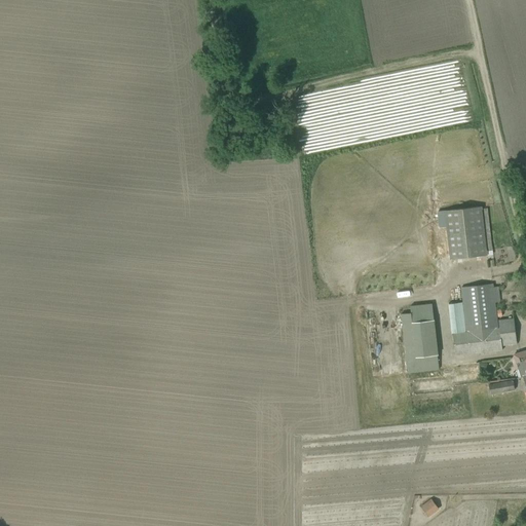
[(451,260),(486,256),(481,207),(445,211),(451,260)]
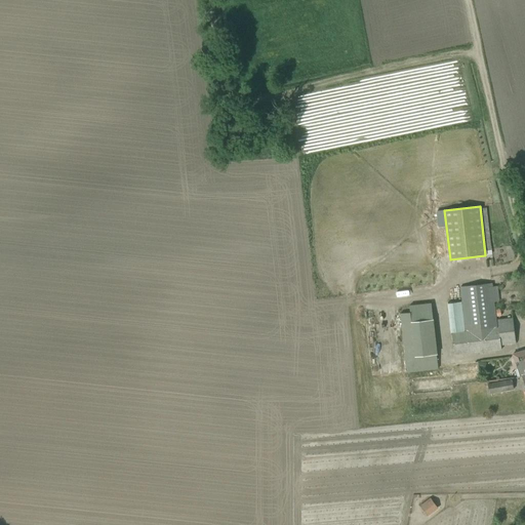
[(500,345),(506,345),(516,344),(513,318),(502,320),(497,320),(498,328),(496,328),(491,284),(460,287),(462,301),(448,304),(451,333),(454,355),(501,350),(500,345)]
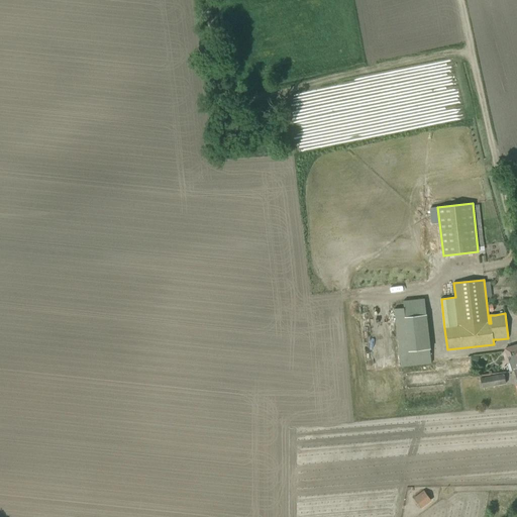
[(431,365),(430,349),(424,300),(402,303),(402,308),(395,309),(398,335),(401,368),(431,365)]
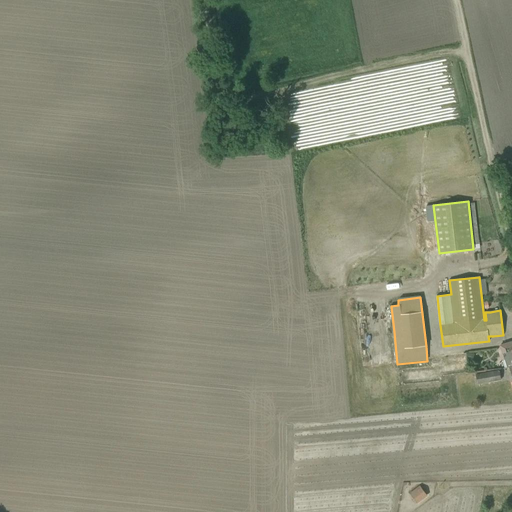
[(511,341),(499,346),(506,367),(508,367),(511,366),(511,365),(511,341)]
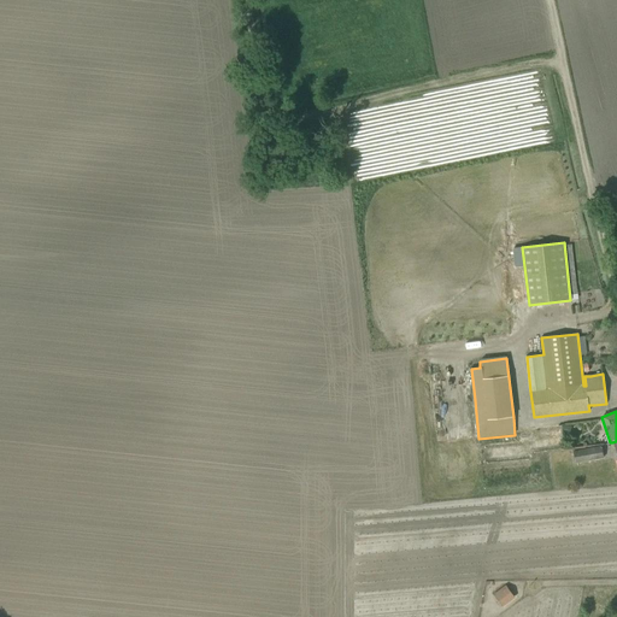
[(601,445),(573,451),(575,464),(604,458),(601,445)]
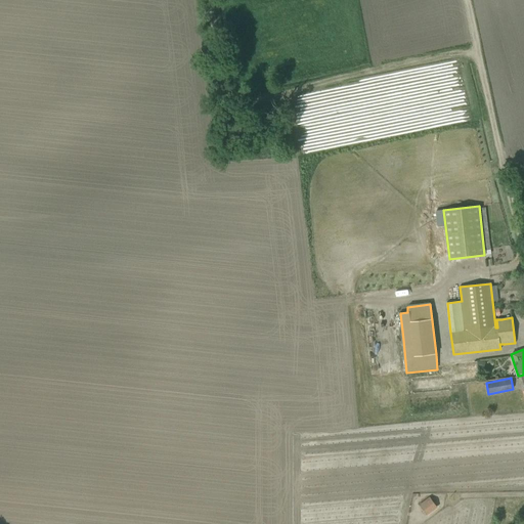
[(437,508),(430,497),(420,505),(428,515),(437,508)]
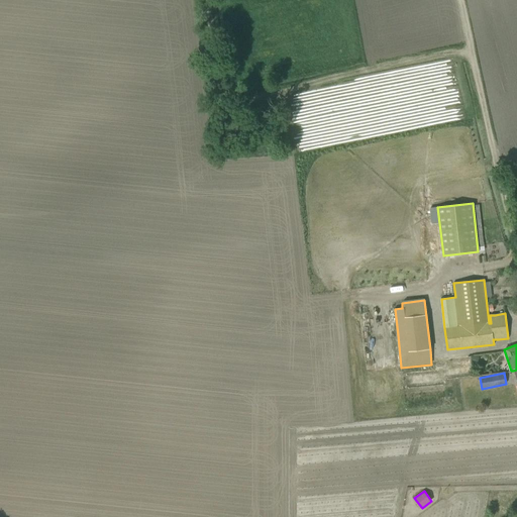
All buildings are outlined.
